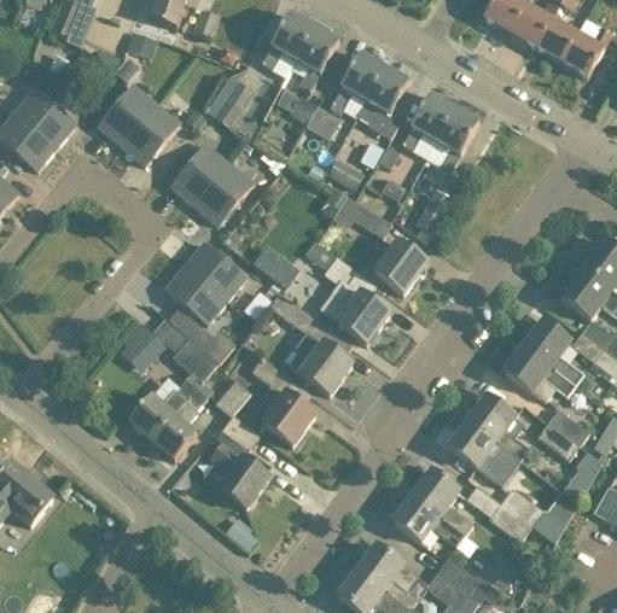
[(63,0),(50,31),(51,33),(48,36),(68,45),(83,7),(65,0),(63,0)]
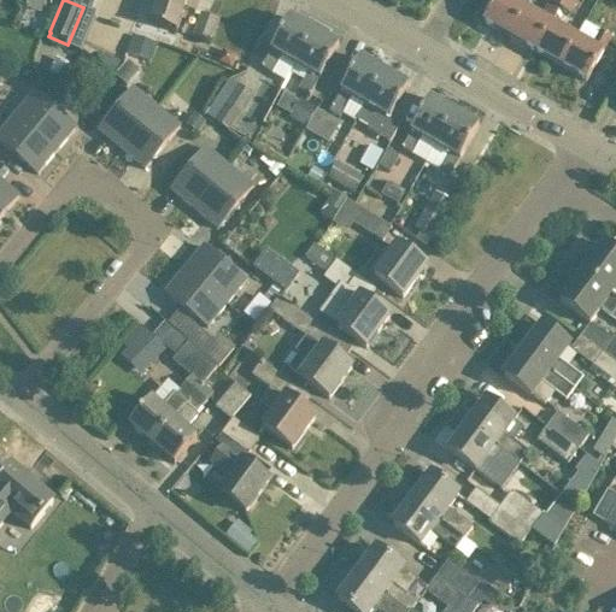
[(157,0),(150,21),(176,29),(183,5),(194,7),(197,0),(157,0)]
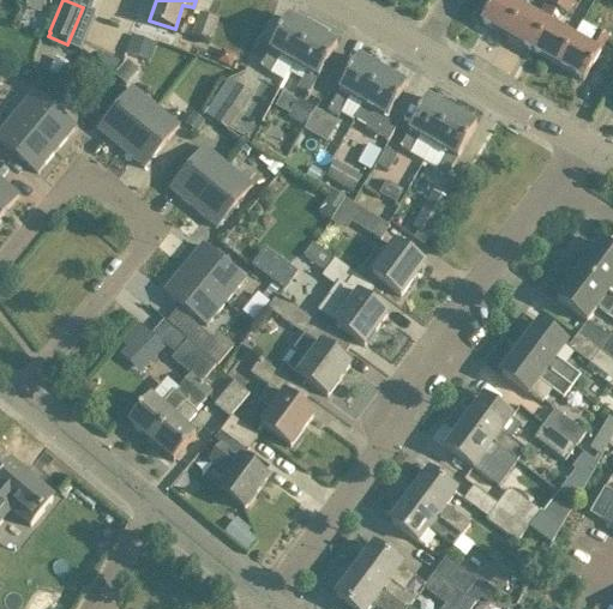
[(506,34),(522,5),(514,0),(491,0),(480,19),(506,34)]
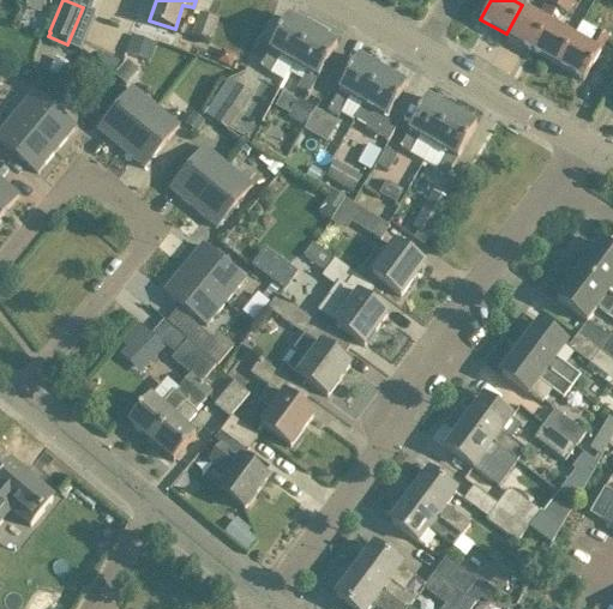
[(558,0),(557,4),(568,10),(572,0),(558,0)]
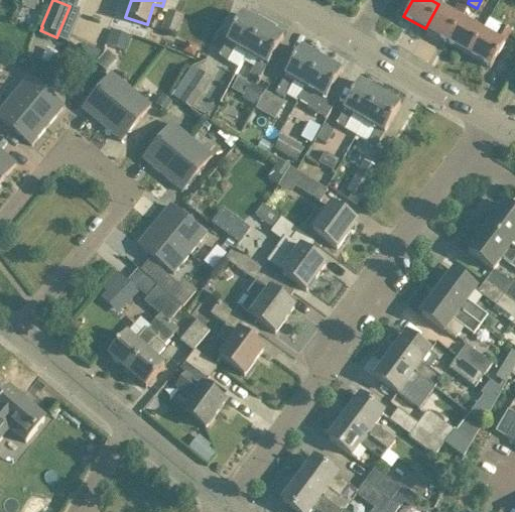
[(438,4),(425,28),(446,40),(460,16),(438,4)]
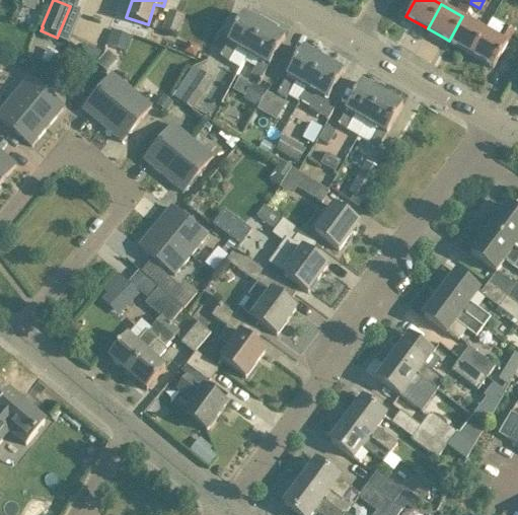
[(162,27),(176,32),(182,13),(168,8),(162,27)]
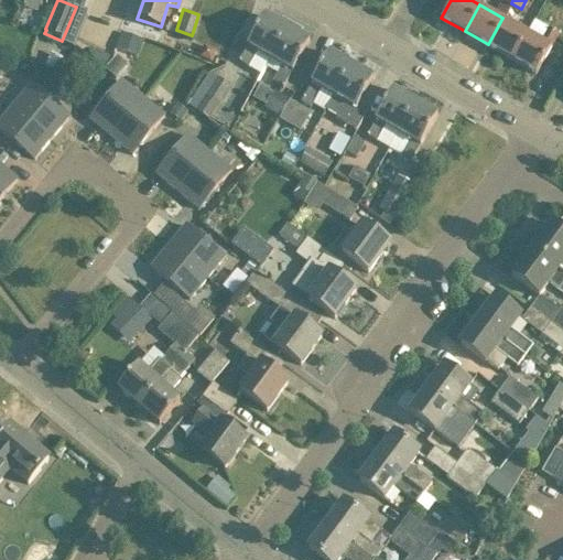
[(269,56),(281,35),(287,27),(263,13),(247,43),(238,58),(248,64),(257,49),(269,56)]
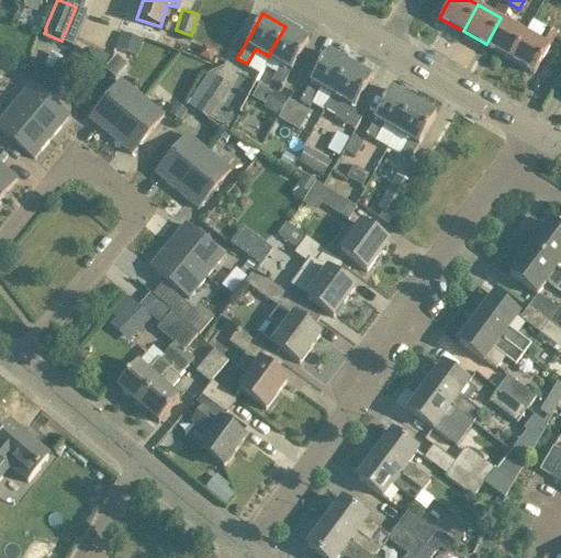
[(501,18),(486,44),(509,57),(515,47),(525,31),(501,18)]
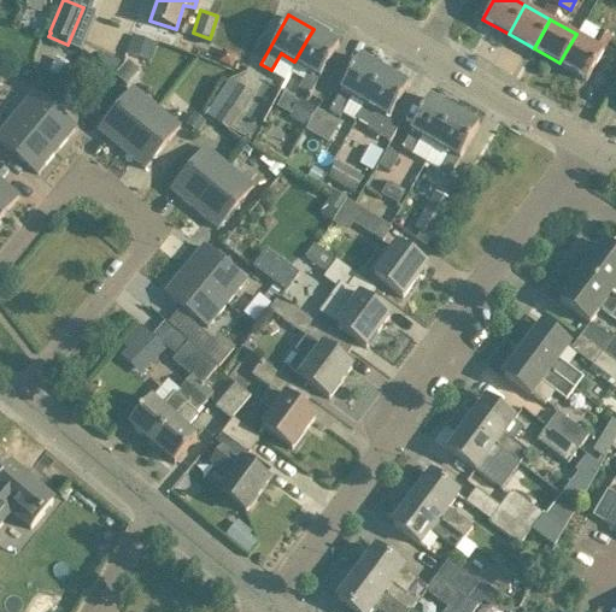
[(576,34),(565,52),(559,63),(586,78),(602,49),(610,34),(598,27),(598,28),(585,19),(576,34)]
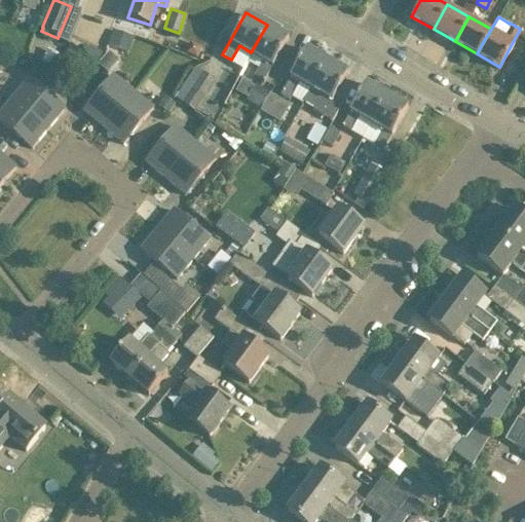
[(267,25),(262,33),(251,52),(263,60),(255,73),(263,78),(271,64),(271,65),(288,36),(267,25)]
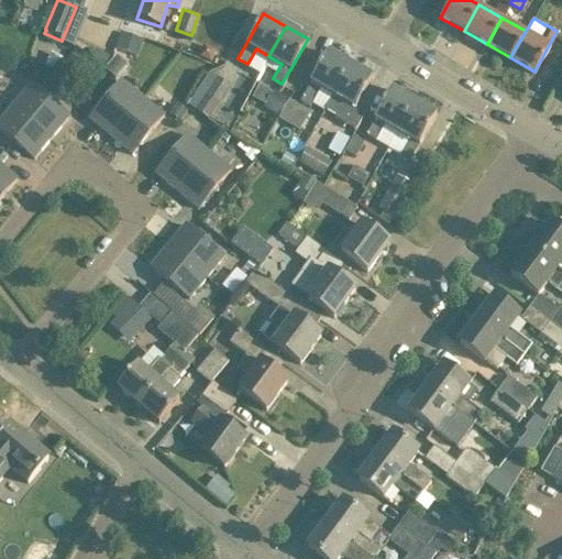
[(141,36),(119,30),(114,44),(135,52),(141,36)]
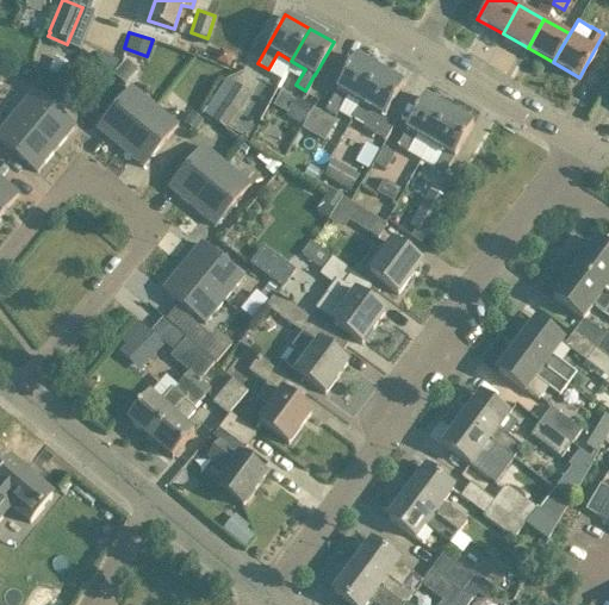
[(234,51),(221,45),(216,58),(228,64),(234,51)]
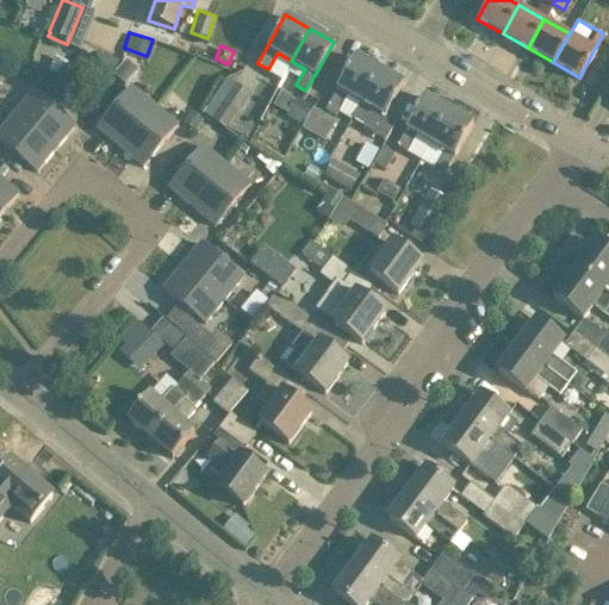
[(99,64),(112,70),(119,57),(106,51),(99,64)]
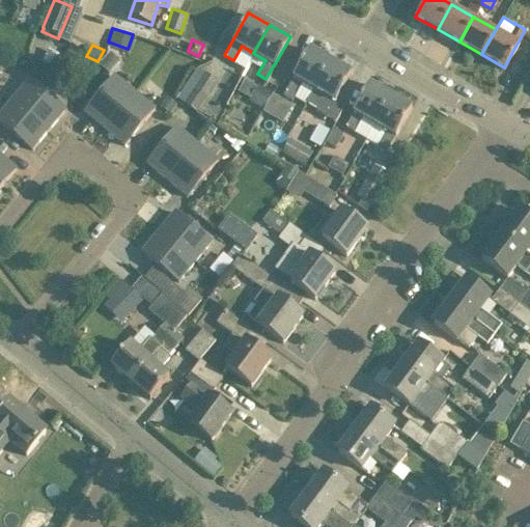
[(309,47),(293,76),(282,93),(291,99),(302,81),(313,87),(330,59),(309,47)]
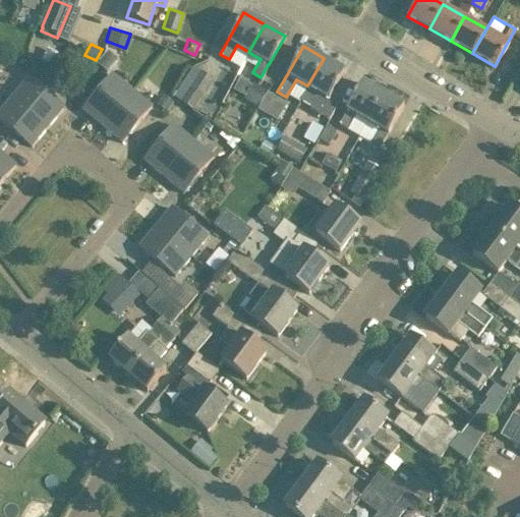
[(107,49),(96,61),(104,69),(115,56),(107,49)]
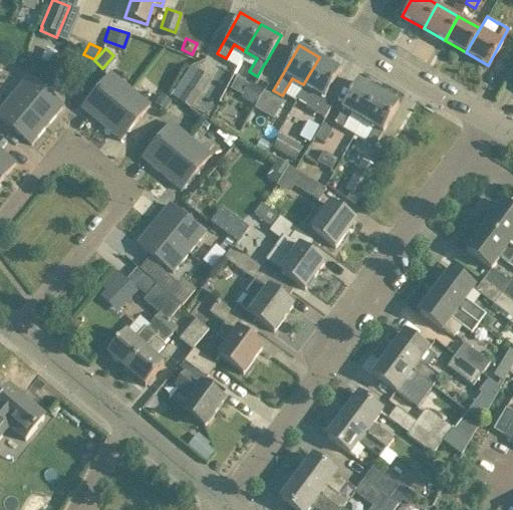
[(319,57),(303,84),(296,96),(307,103),(306,105),(324,115),(332,100),(324,96),(339,69),(319,57)]
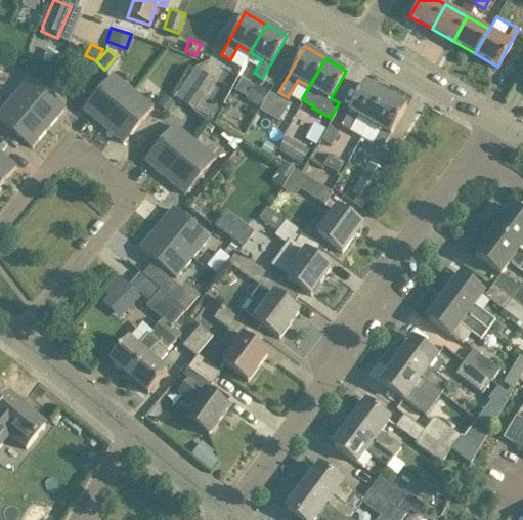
[(204,71),(183,101),(192,107),(213,77),(204,71)]
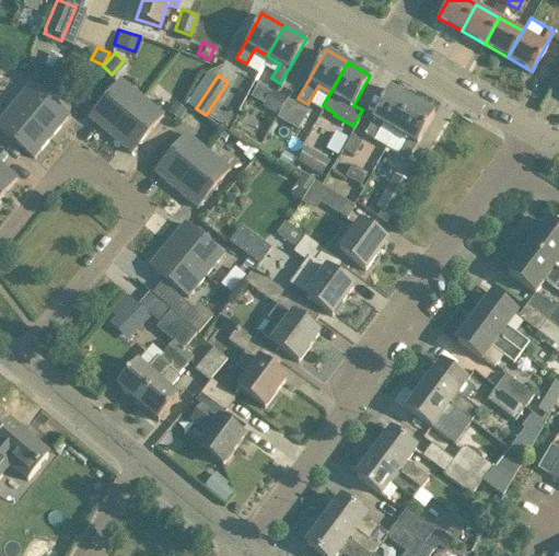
[(89,116),(109,134),(140,95),(119,78),(89,116)]
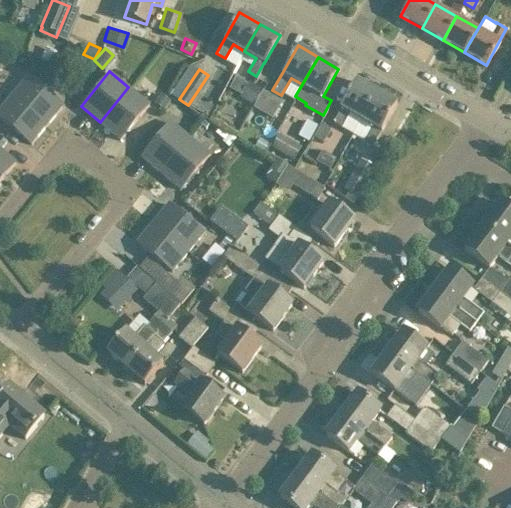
[(27,74),(11,93),(46,123),(62,103),(27,74)]
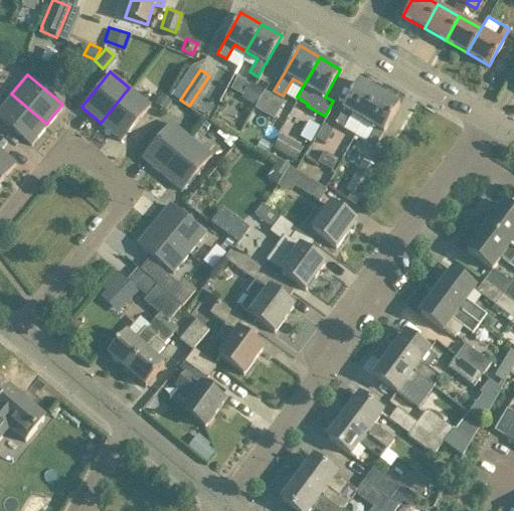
[(247,81),(240,94),(240,95),(254,103),(264,89),(248,79),(247,81)]
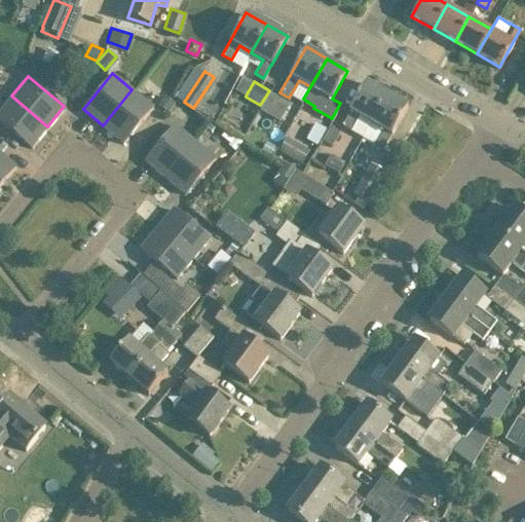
[(366,81),(349,109),(349,110),(341,123),(350,128),(359,115),(370,121),(386,94),(366,81)]
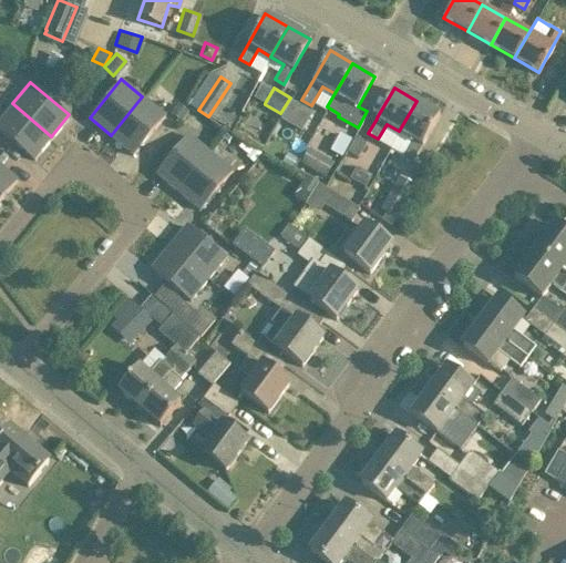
[(142,96),(111,135),(133,153),(164,114),(142,96)]
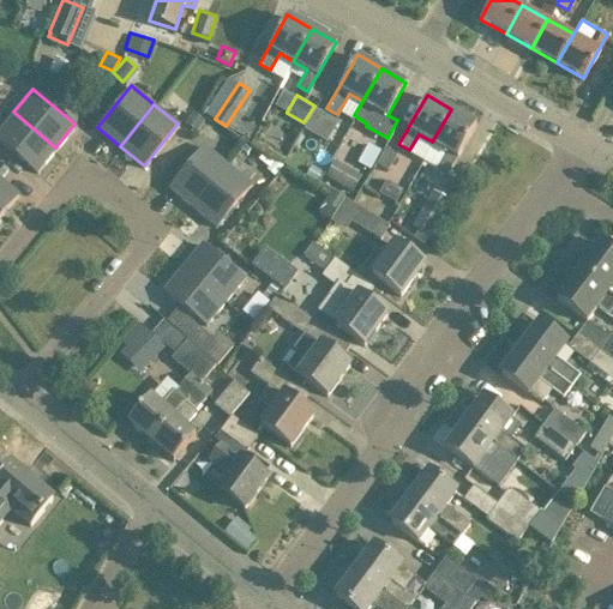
[(304,126),(326,139),(338,120),(316,106),(304,126)]
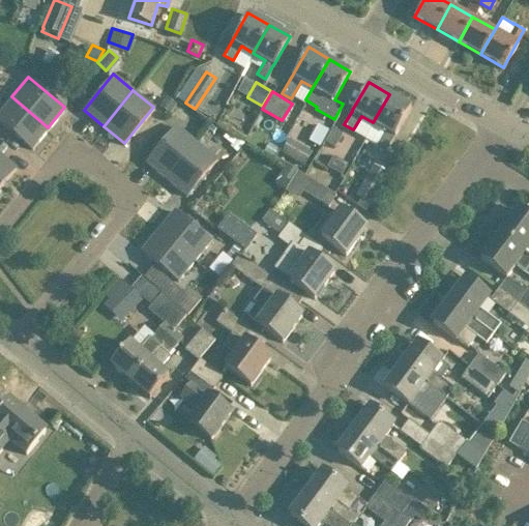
[(176,100),(168,93),(160,101),(169,109),(176,100)]
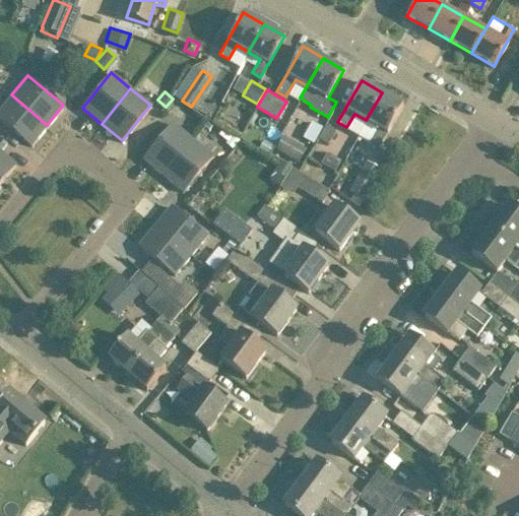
[(386,132),(402,104),(382,92),(366,120),(377,127),(369,140),(378,145),(386,132)]
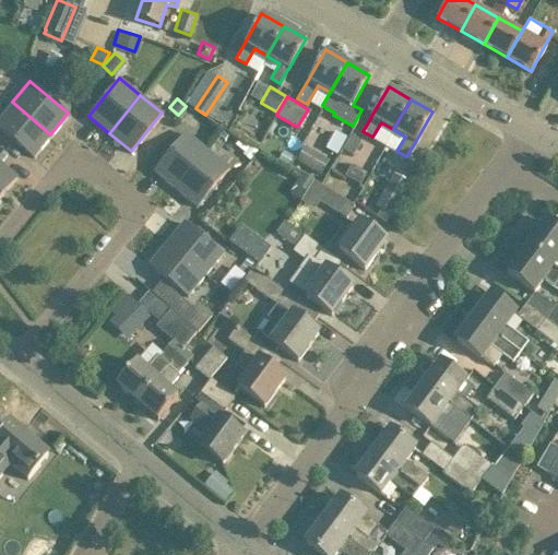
[(12,102),(0,117),(0,127),(33,155),(50,134),(12,102)]
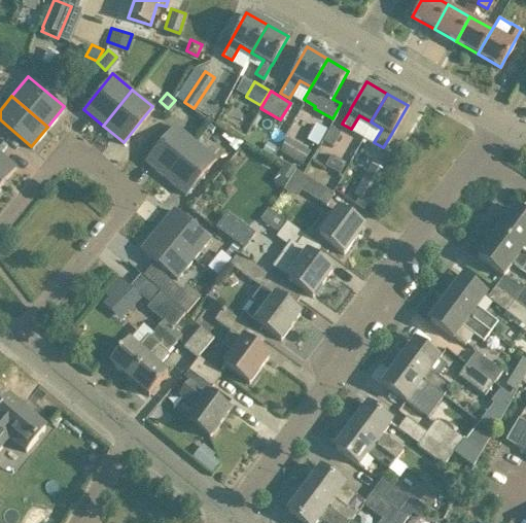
[(326,126),(316,119),(306,137),(316,143),(326,126)]
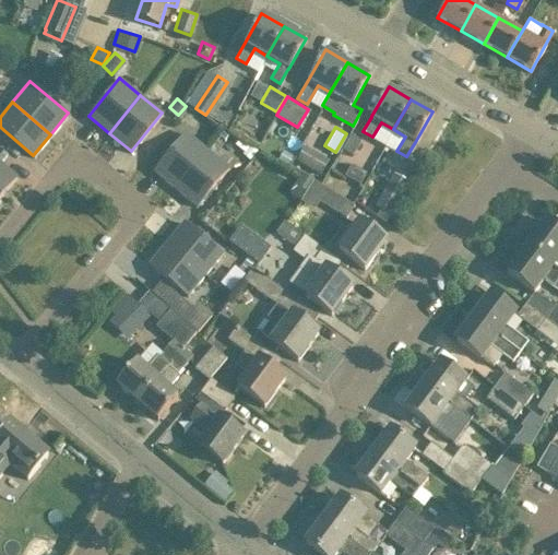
[(224,128),(220,133),(224,137),(228,131),(224,128)]
